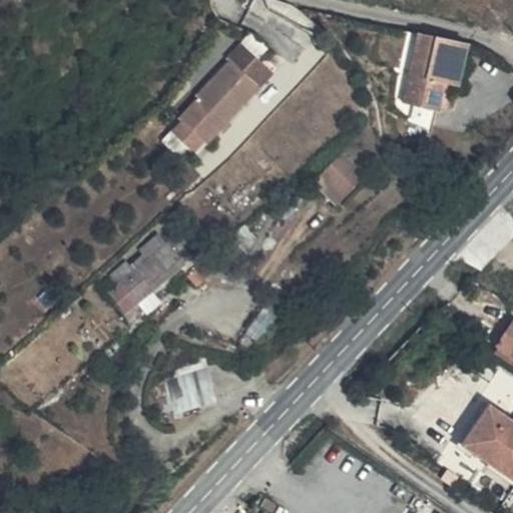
[(451,85),(466,87),(471,38),(418,32),(410,104),(449,108),(451,85)]
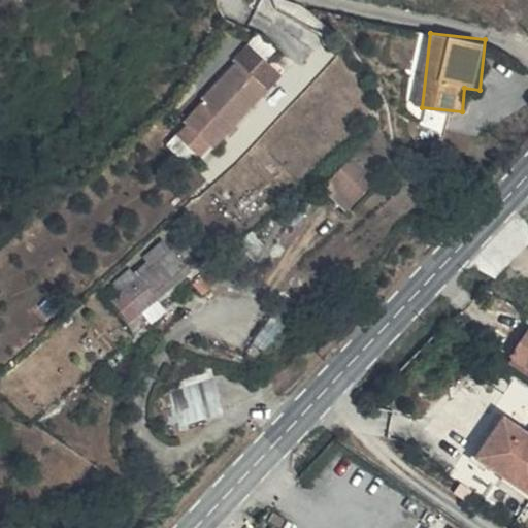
[(209,141),(212,144),(266,86),(236,59),(200,97),(203,100),(185,120),(189,123),(177,134),(198,154),(209,141)]
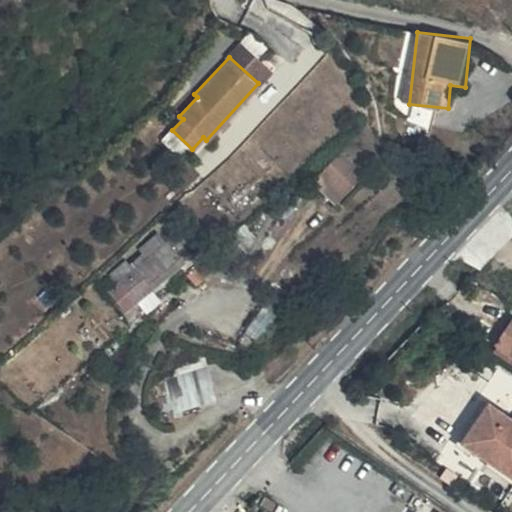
[(342,152),(321,174),(344,195),(365,174),(342,152)]
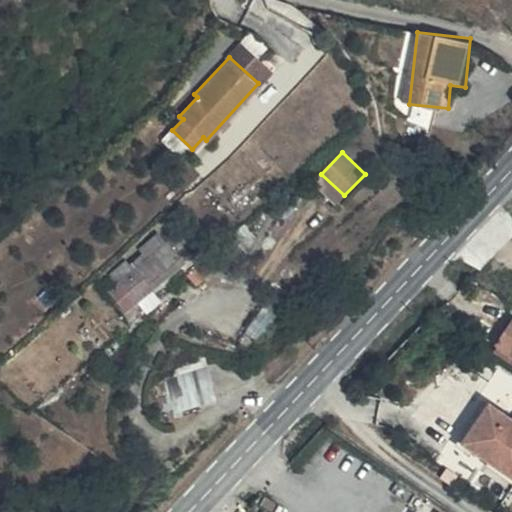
[(336,203),(344,195),(321,174),(312,182),(336,203)]
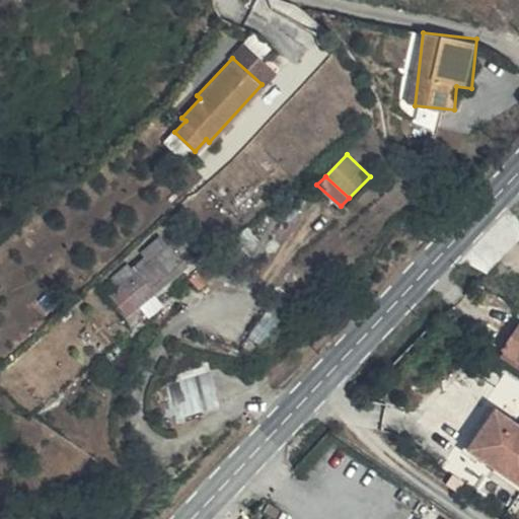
[(106,345),(119,335),(114,328),(158,289),(138,266),(123,278),(128,282),(112,297),(108,293),(94,306),(102,315),(88,326),(106,345)]
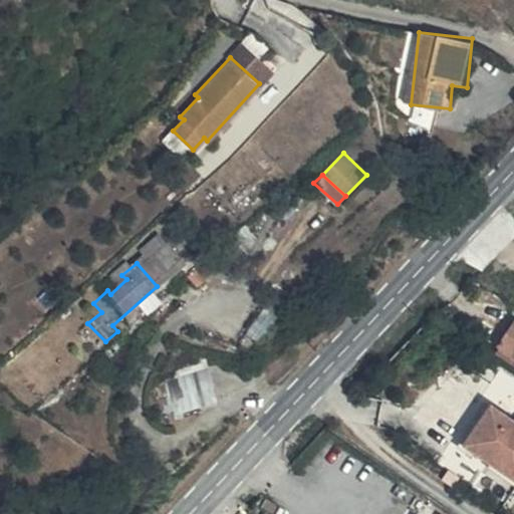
[(163,291),(157,286),(112,325),(117,331),(163,291)]
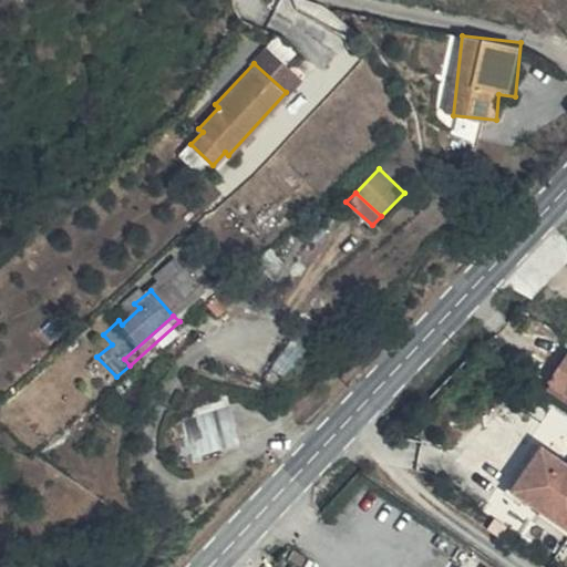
[(566,362),(562,359),(543,388),(566,403),(566,362)]
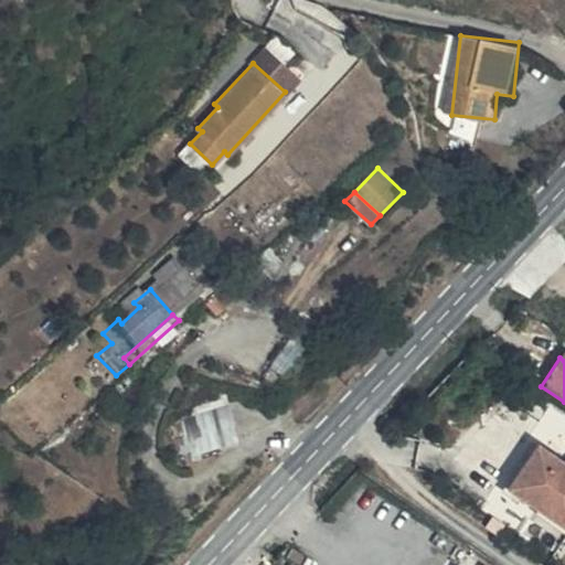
[(147,450),(156,484),(169,481),(170,488),(221,475),(209,433),(147,450)]
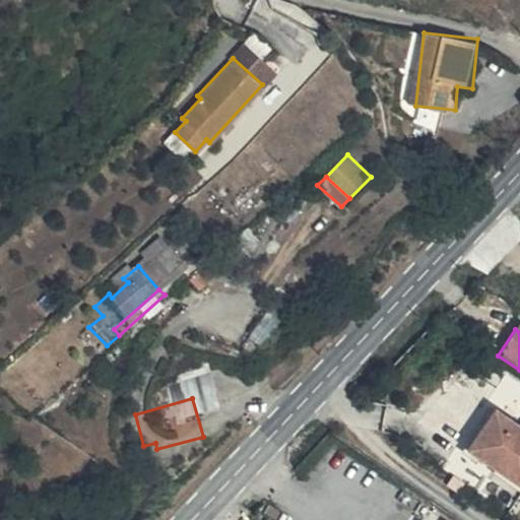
[(488,420),(469,448),(519,482),(519,433),(516,440),(488,420)]
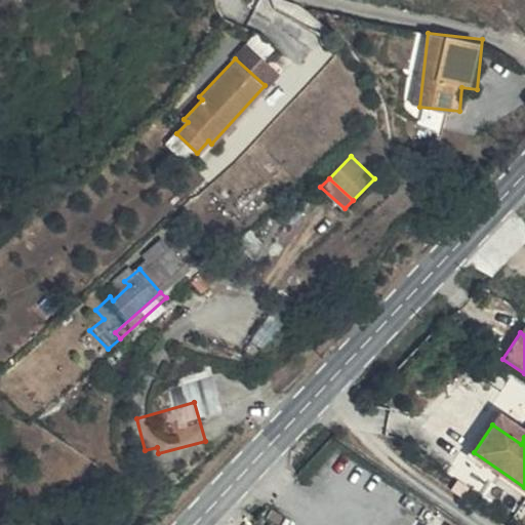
[(522,505),(524,500),(524,498),(524,487),(474,452),(466,466),(522,505)]
